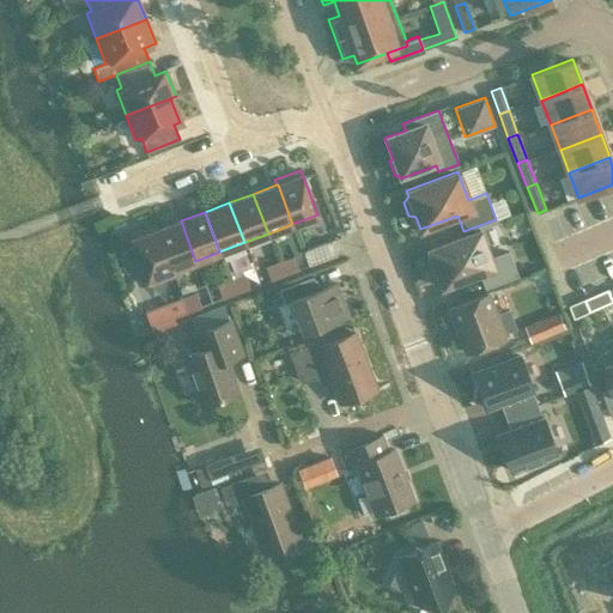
[(181,220),(157,230),(171,269),(173,269),(195,261),(181,220)]
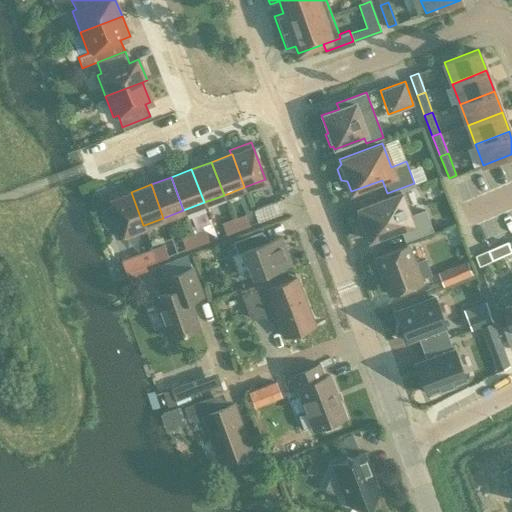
[(131,192),(130,187),(107,196),(109,201),(110,201),(112,206),(111,206),(107,209),(104,212),(103,217),(106,225),(110,227),(114,228),(119,227),(120,227),(122,232),(121,232),(123,238),(145,229),(144,225),(143,225),(131,192)]
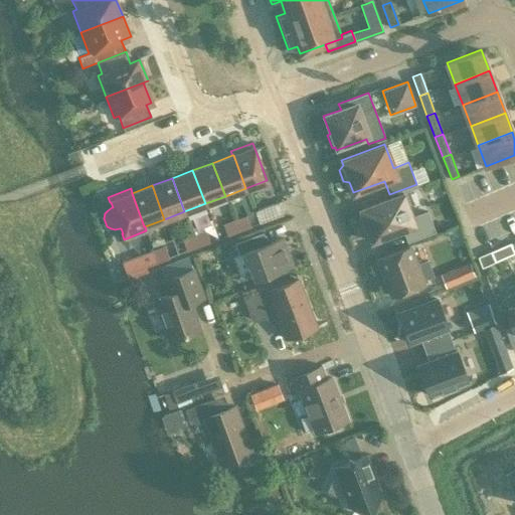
[(426,211),(412,216),(403,193),(359,209),(361,214),(358,218),(362,230),(367,231),(371,240),(402,228),(407,241),(435,231),(426,211)]
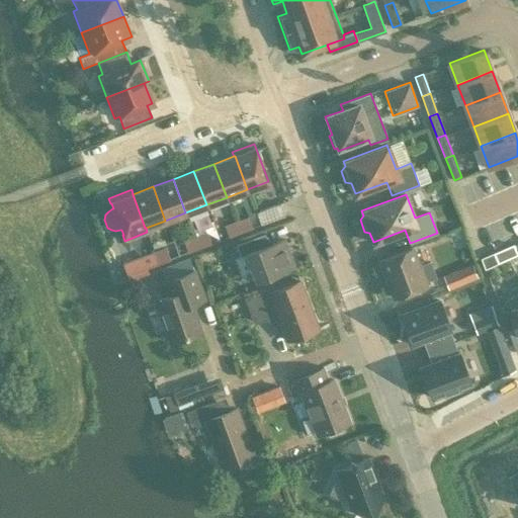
[(260,224),(284,216),(279,202),(255,211),(260,224)]
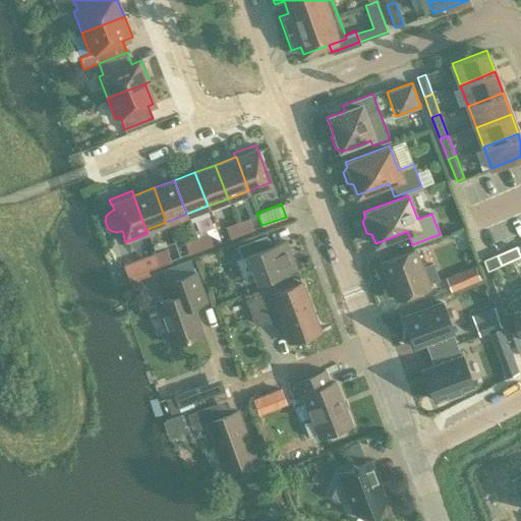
[(248,218),(237,222),(241,233),(252,229),(248,218)]
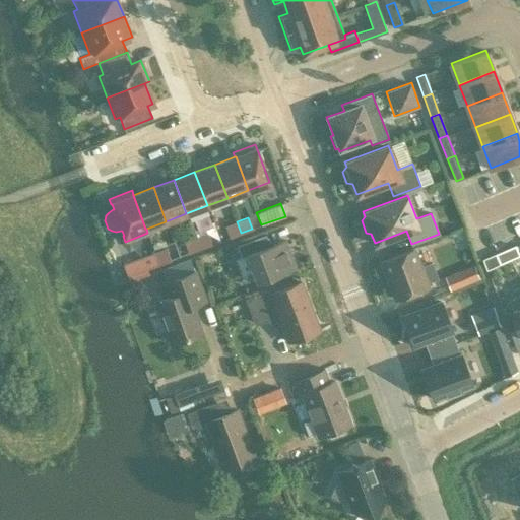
[(241,233),(237,221),(224,226),(229,237),(241,233)]
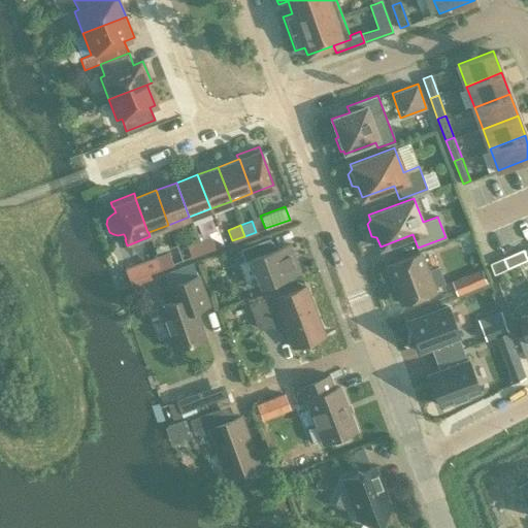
[(210,237),(198,241),(202,252),(215,248),(210,237)]
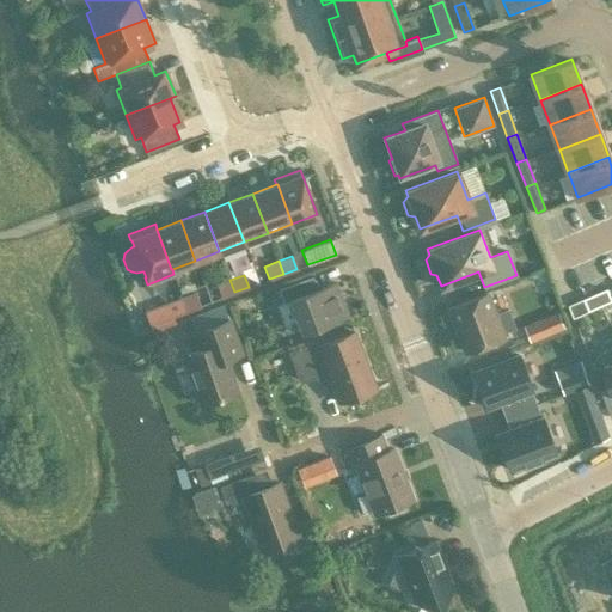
[(301,332),(347,316),(335,282),(316,289),(311,276),(277,288),(283,303),(289,300),(301,332)]
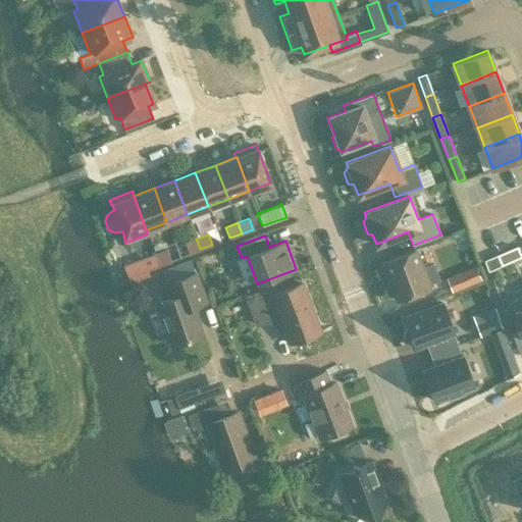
[(200,249),(196,239),(185,243),(189,254),(200,249)]
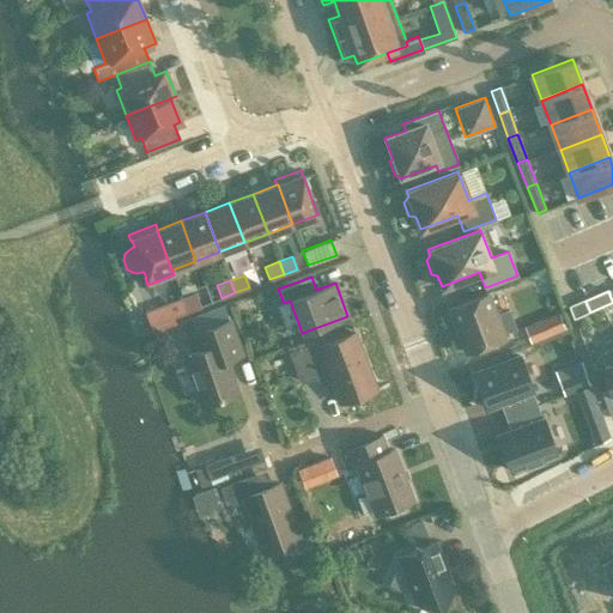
[(612,298),(608,290),(598,295),(602,305),(612,301),(612,298)]
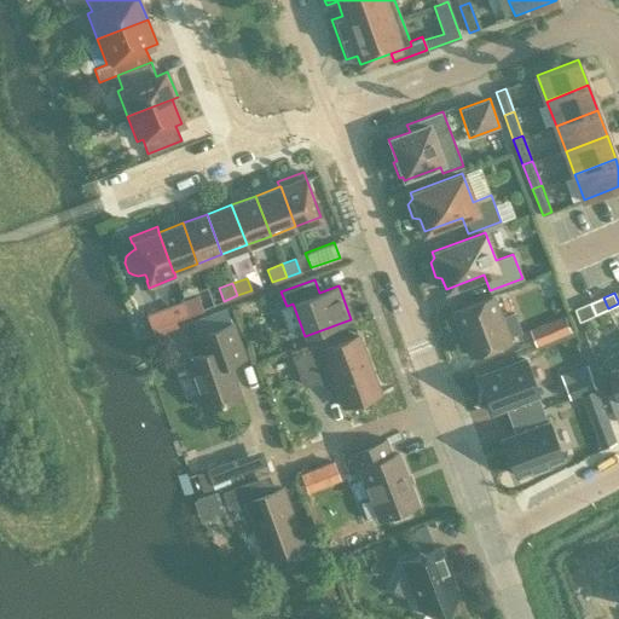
[(184,301),(189,313),(202,308),(197,296),(184,301)]
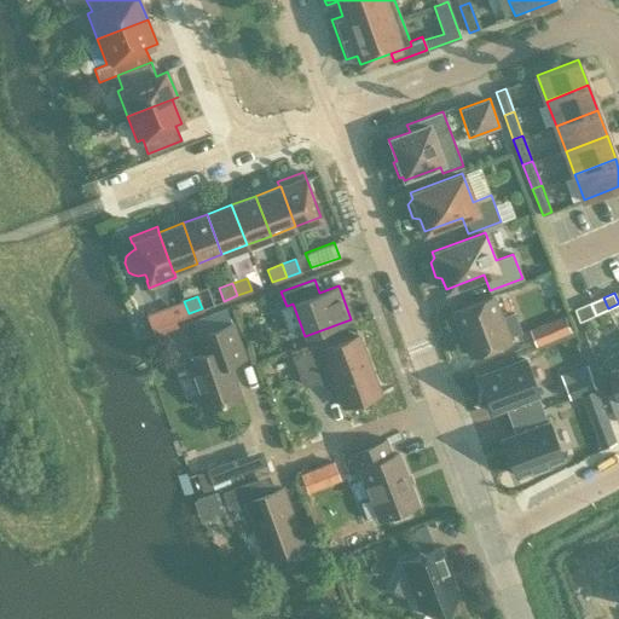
[(491,296),(453,310),(470,357),(508,342),(505,336),(520,331),(513,311),(498,317),(491,296)]
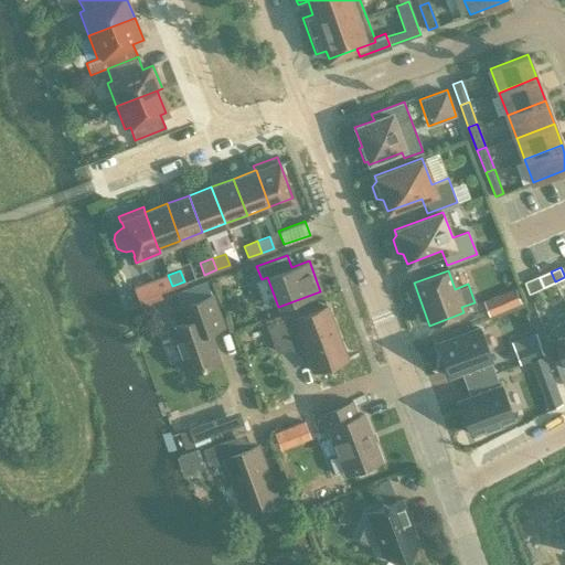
[(555,281),(551,272),(541,276),(545,286),(555,281)]
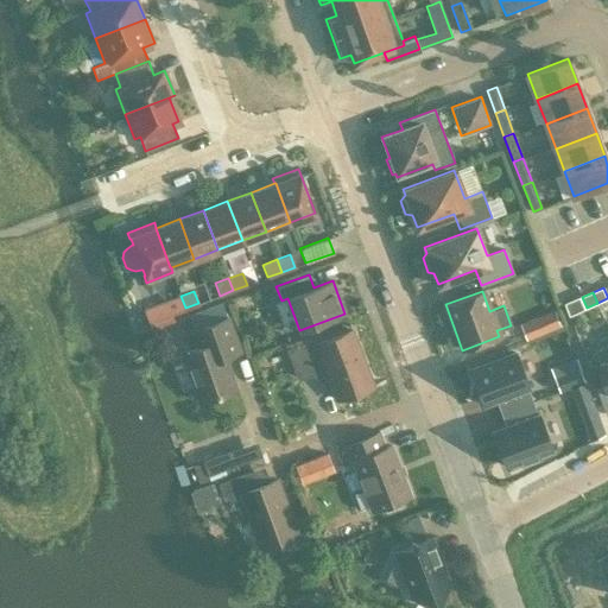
[(169,315),(185,308),(181,296),(164,302),(169,315)]
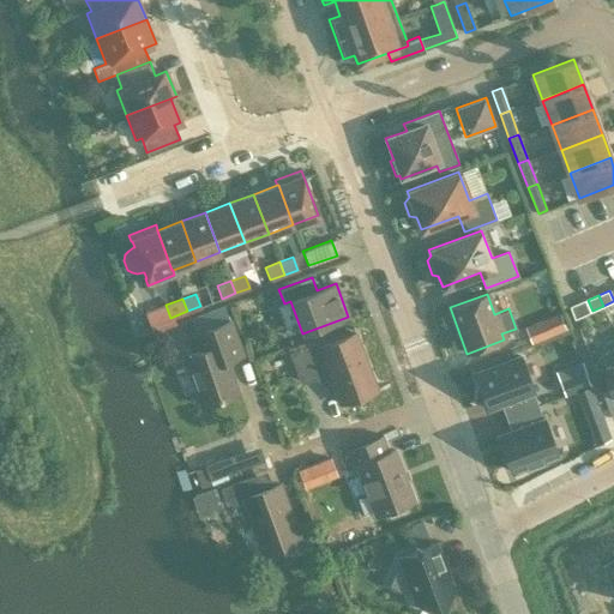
[(563,312),(524,326),(530,344),(569,330),(563,312)]
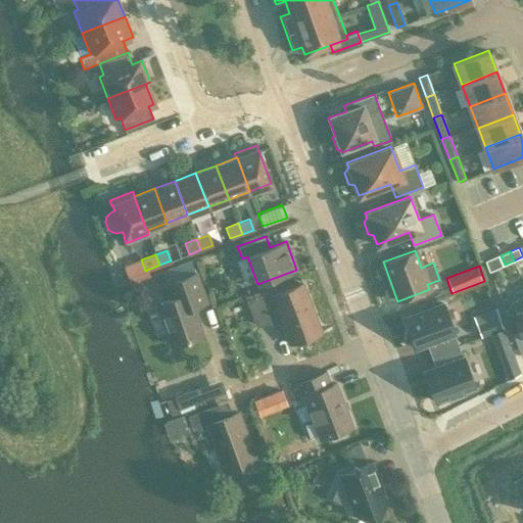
[(193,306),(205,301),(195,273),(165,283),(171,298),(156,303),(172,345),(202,334),(193,306)]
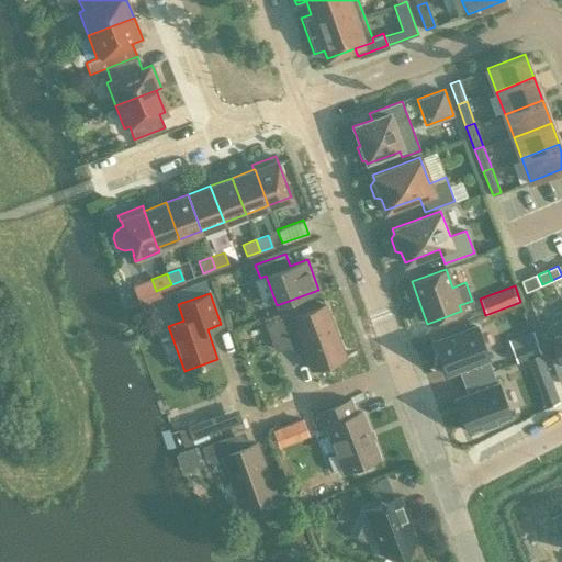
[(335,359),(344,356),(325,305),(292,317),(290,313),(263,323),(273,348),(299,338),(310,369),(318,366),(319,366),(324,368),(328,367),(333,364),(335,360),(335,359)]
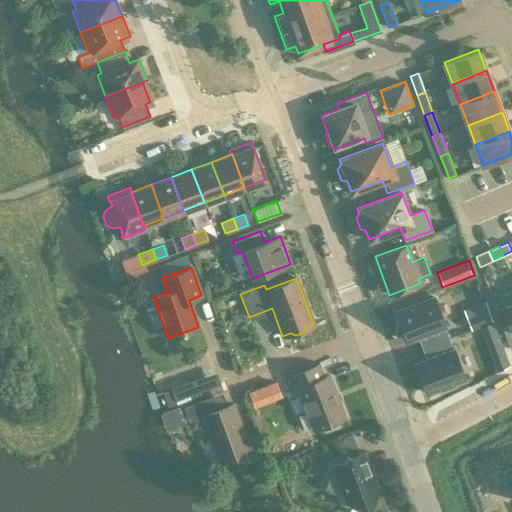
[(511,290),(500,297),(511,320),(511,290)]
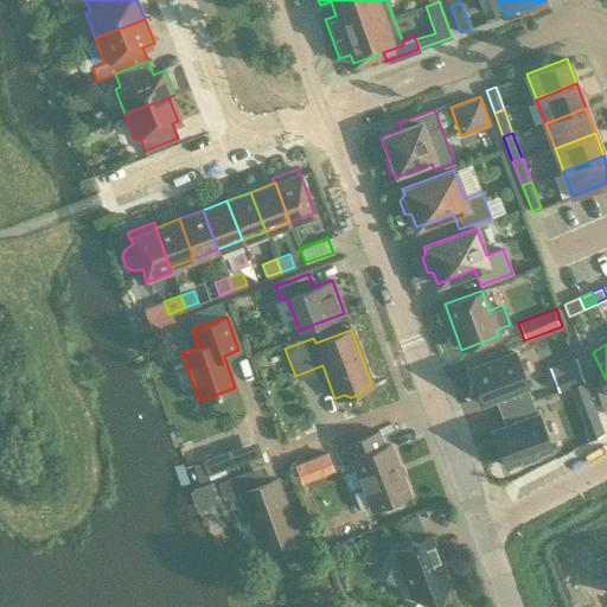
[(499,414),(531,401),(526,389),(528,388),(515,352),(470,369),(483,406),(494,401),(499,414)]
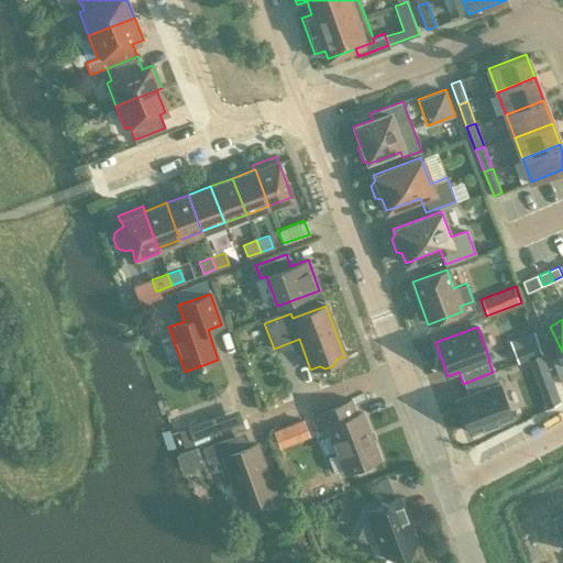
[(528,359),(543,353),(538,340),(514,349),(518,362),(528,359)]
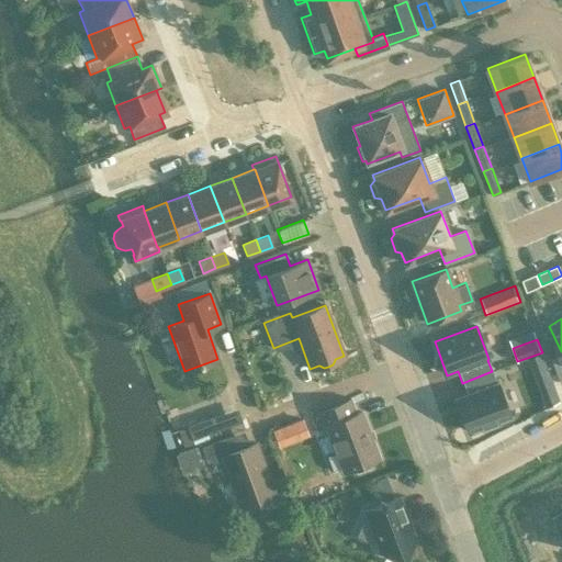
[(554,384),(542,352),(527,358),(539,390),(554,384)]
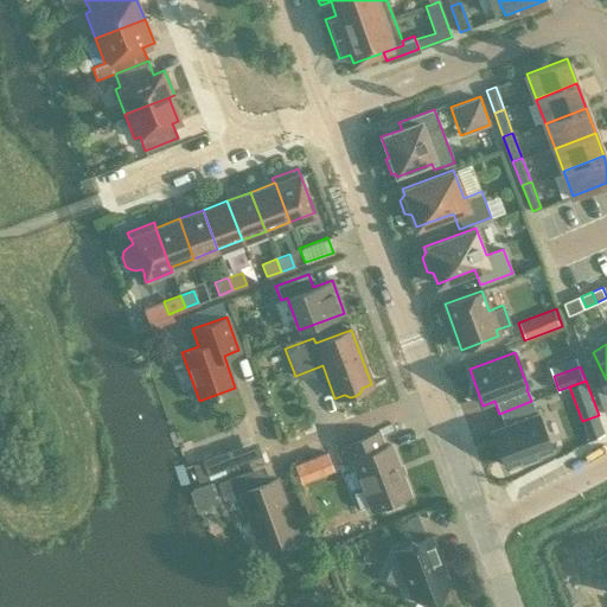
[(504,426),(492,430),(505,466),(551,449),(537,414),(536,414),(531,401),(499,414),(504,426)]
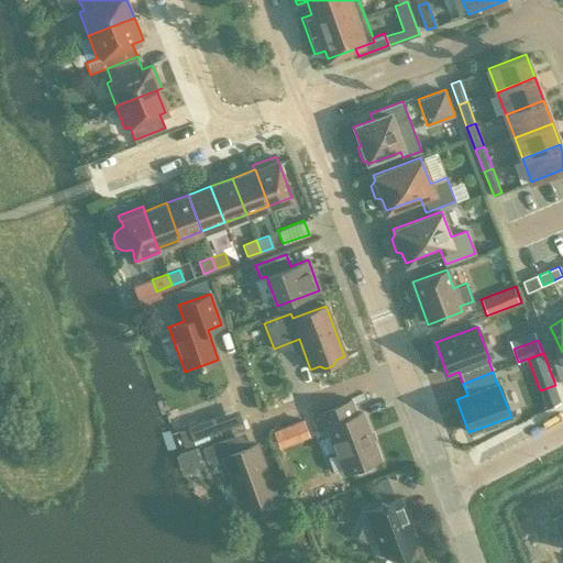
[(368,462),(378,457),(361,411),(355,415),(350,400),(312,415),(319,430),(327,427),(343,472),(354,467),(356,473),(371,467),(368,462)]
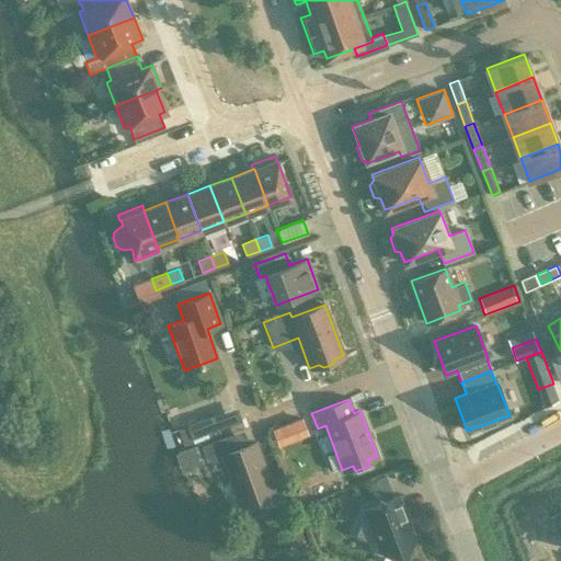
[(214,415),(186,425),(192,438),(218,428),(214,415)]
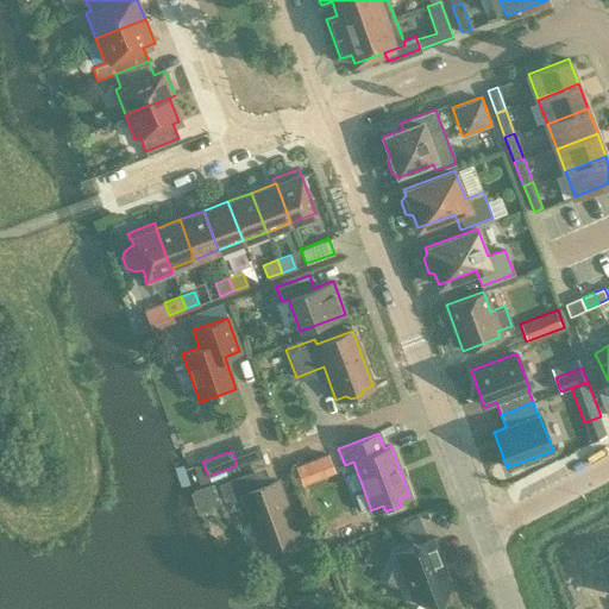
[(262,551),(297,538),(276,479),(256,487),(251,471),(218,484),(224,501),(240,494),(262,551)]
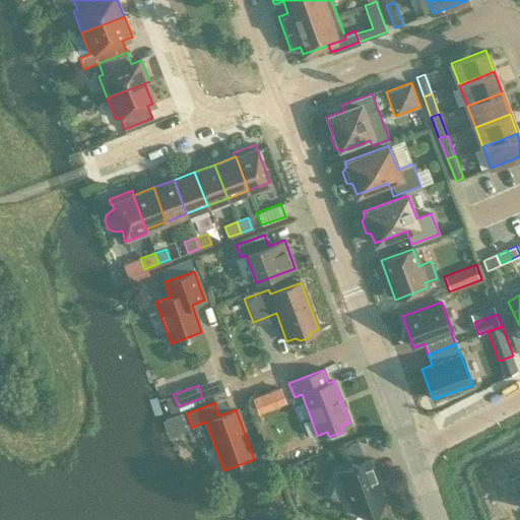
[(356,440),(347,444),(353,459),(363,455),(356,440)]
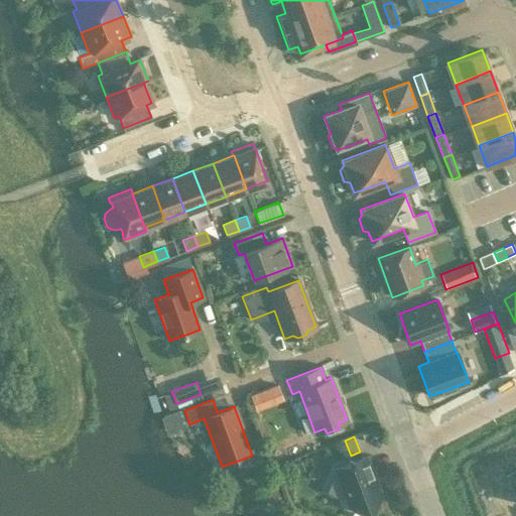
[(369,515),(371,515),(381,495),(375,479),(368,476),(362,459),(369,456),(369,455),(334,468),(338,478),(332,480),(326,492),(339,498),(345,495),(349,507),(369,515)]
